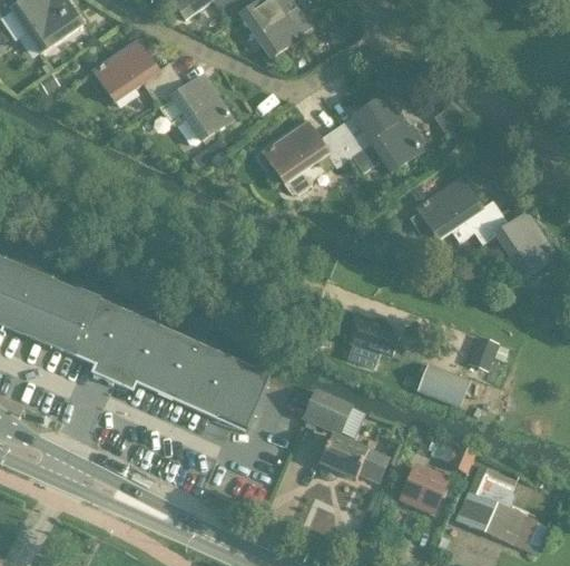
[(0,0),(0,16),(10,9),(40,52),(82,23),(66,0),(59,0),(53,5),(50,0),(0,0)]
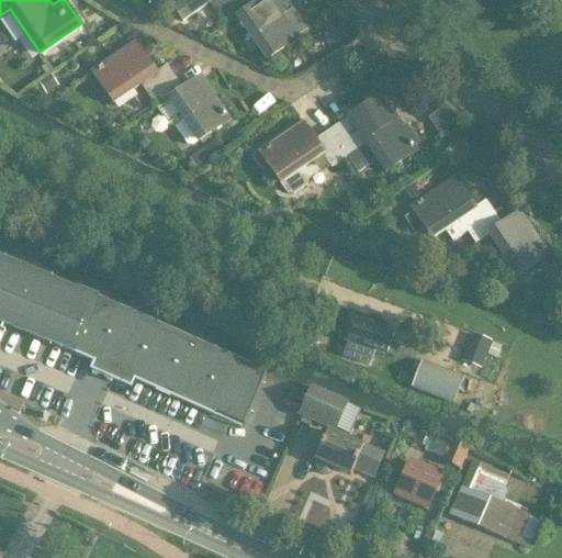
[(217,11),(233,0),(168,0),(181,19),(208,0),(210,0),(217,11)]
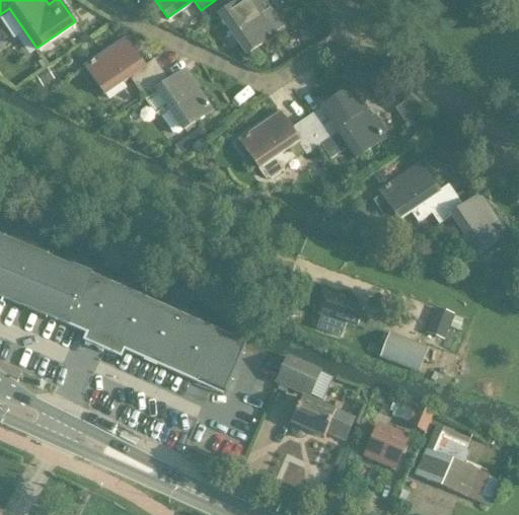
[(235,0),(232,2),(230,0),(215,0),(201,10),(208,20),(220,12),(247,51),(284,25),(266,0),(235,0)]
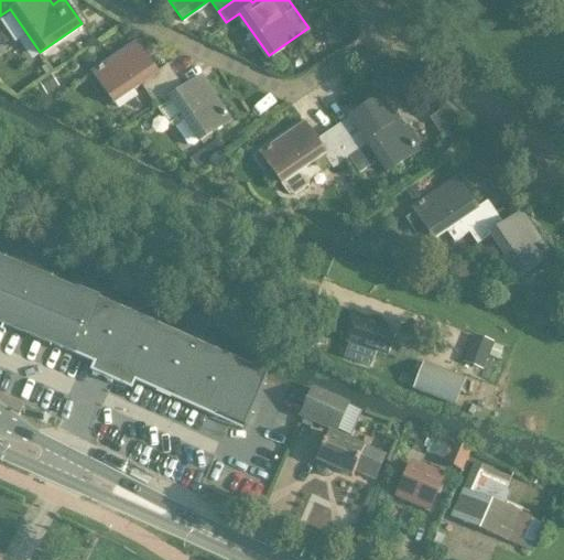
[(340,23),(326,23),(327,40),(342,40),(340,23)]
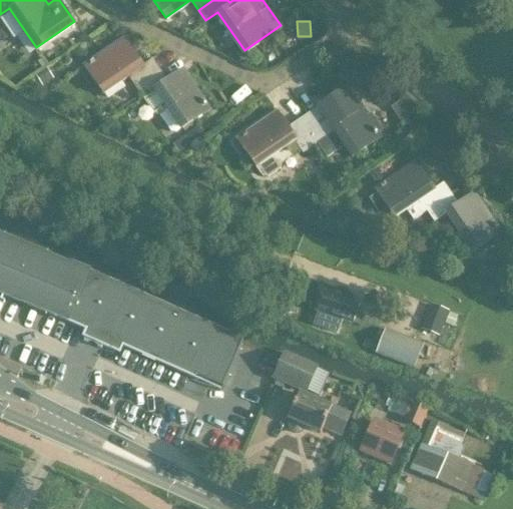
[(123,36),(84,63),(103,91),(128,74),(135,84),(159,67),(152,56),(142,63),(123,36)]
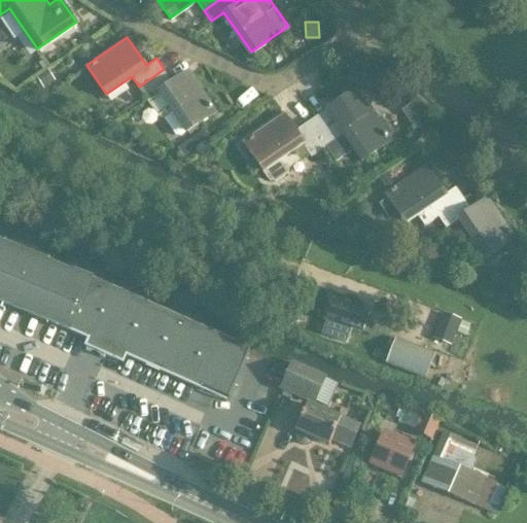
[(164,69),(139,86),(147,98),(159,90),(170,106),(164,110),(164,115),(175,133),(179,134),(186,130),(215,109),(187,69),(172,80),(164,69)]
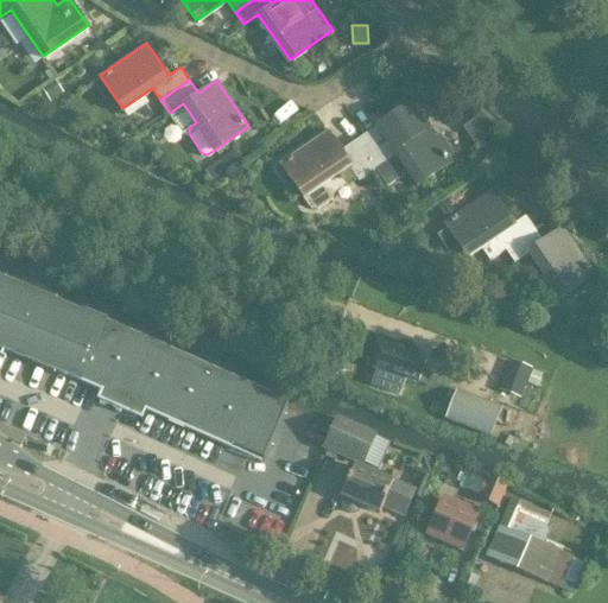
[(55,81),(43,88),(51,101),(63,93),(55,81)]
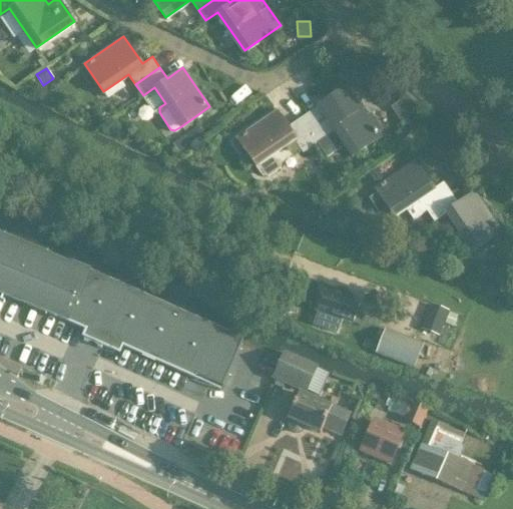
[(319,104),(309,111),(324,134),(316,139),(327,155),(335,150),(345,143),(352,153),(380,135),(377,131),(383,127),(370,110),(365,113),(353,95),(346,86),(319,104)]
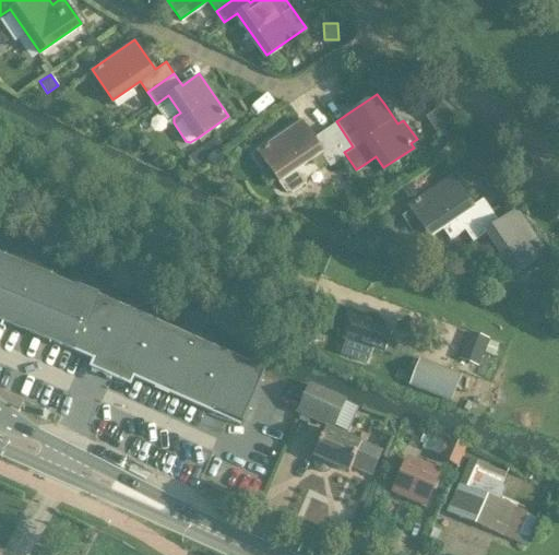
[(440,102),(426,111),(437,126),(450,116),(440,102)]
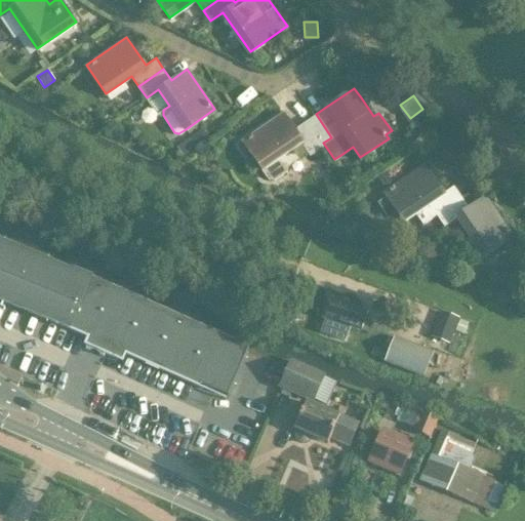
[(283,112),(242,139),(268,176),(275,177),(286,169),(288,163),(297,157),(309,150),(310,152),(323,143),(331,137),(316,114),(294,128),(283,112)]
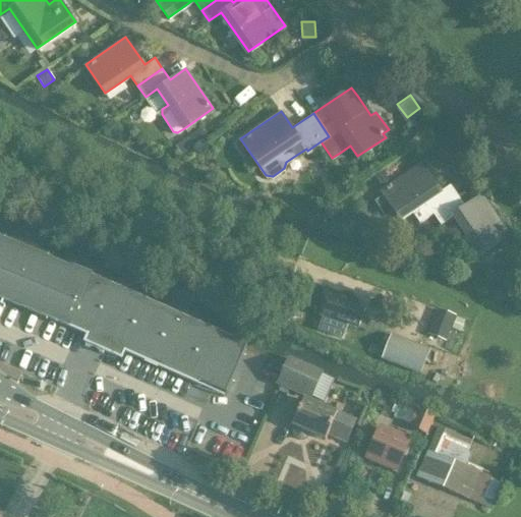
[(198,128),(187,135),(194,145),(205,137),(198,128)]
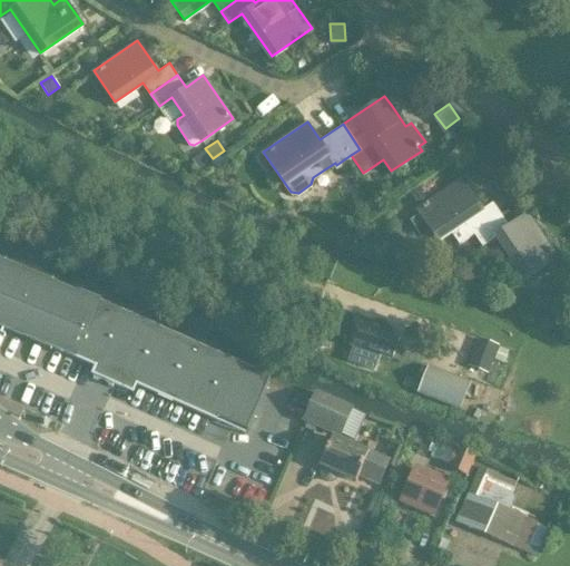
[(474,232),(503,212),(494,199),(482,207),(462,177),(418,207),(421,212),(411,218),(421,234),(432,227),(439,237),(451,230),(459,242),(474,232)]
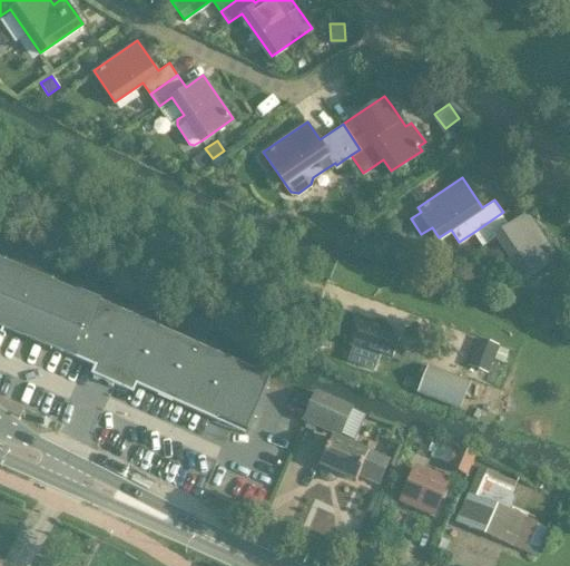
[(373,194),(359,204),(366,216),(381,206),(373,194)]
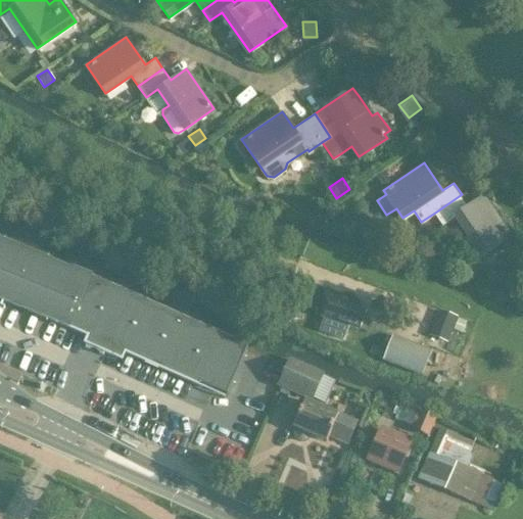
[(468,204),(462,194),(435,213),(442,223),(456,214),(482,253),(511,235),(483,194),(468,204)]
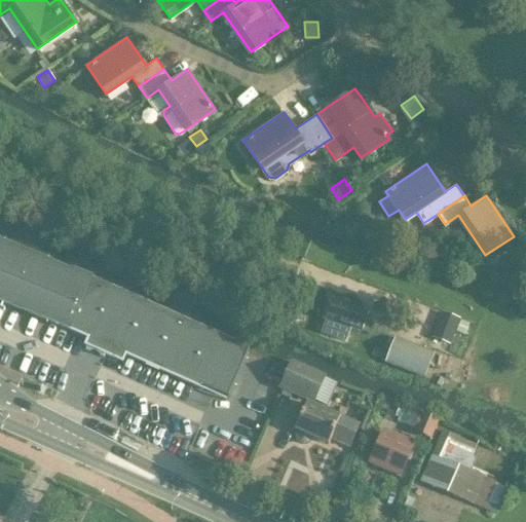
[(0,298),(87,337),(84,343),(122,360),(125,353),(199,385),(200,382),(227,395),(249,345),(222,333),(72,267),(70,270),(0,239),(0,298)]
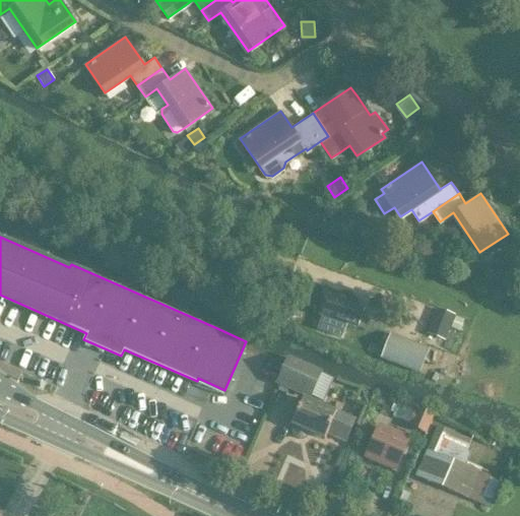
[(323,311),(318,326),(341,334),(343,329),(347,330),(350,323),(358,326),(359,324),(364,326),(367,317),(362,315),(365,306),(325,292),(318,310),(323,311)]
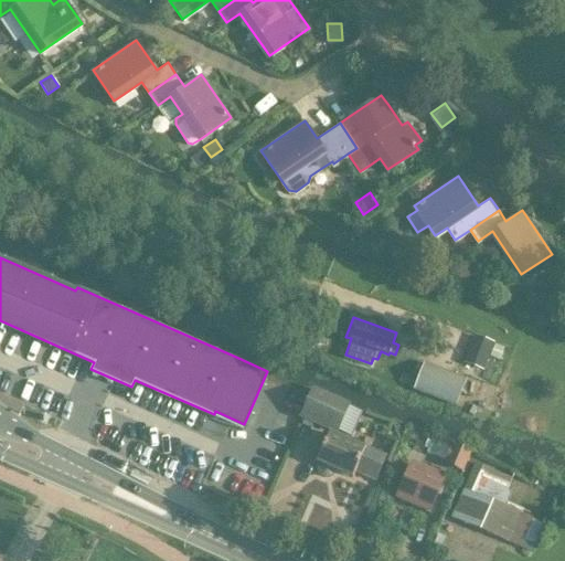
[(473,332),(464,359),(484,367),(496,340),(473,332)]
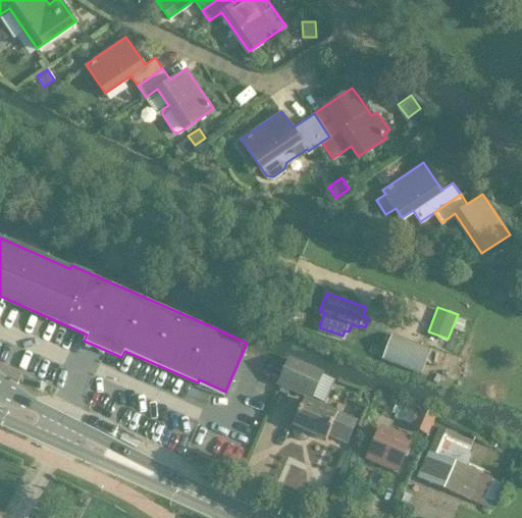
[(392,333),(382,356),(413,368),(422,346),(418,344),(392,333)]
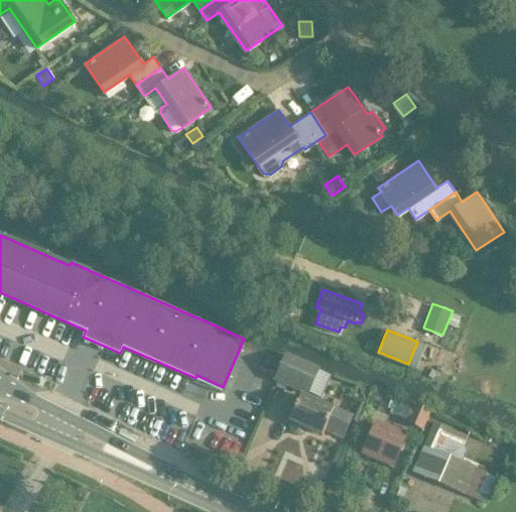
[(286,353),(275,378),(307,392),(309,389),(323,395),(332,373),(319,367),(286,353)]
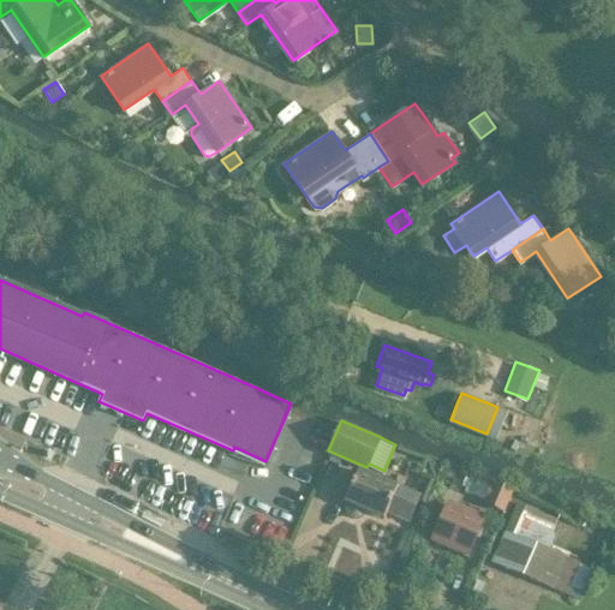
[(358,467),(345,497),(348,500),(346,504),(347,509),(350,513),(354,515),(358,515),(363,513),(365,507),(383,514),(386,509),(408,519),(419,494),(402,486),(405,479),(390,473),(388,480),(358,467)]
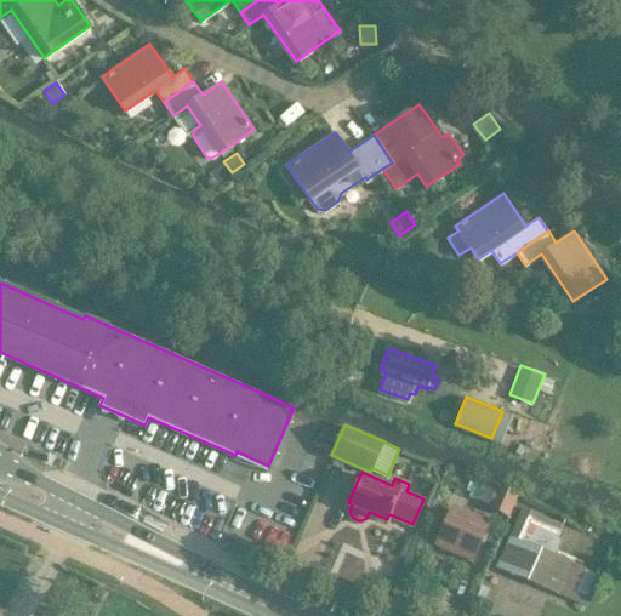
[(499,482),(490,505),(511,512),(518,489),(499,482)]
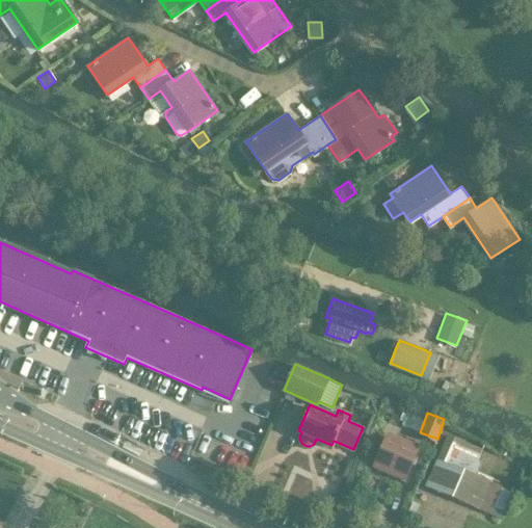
[(376,419),(371,433),(378,437),(384,422),(376,419)]
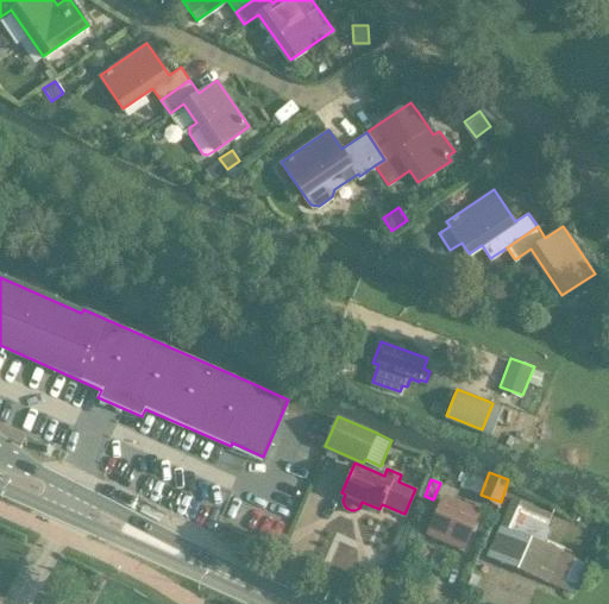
[(443,495),(427,532),(463,546),(478,510),(443,495)]
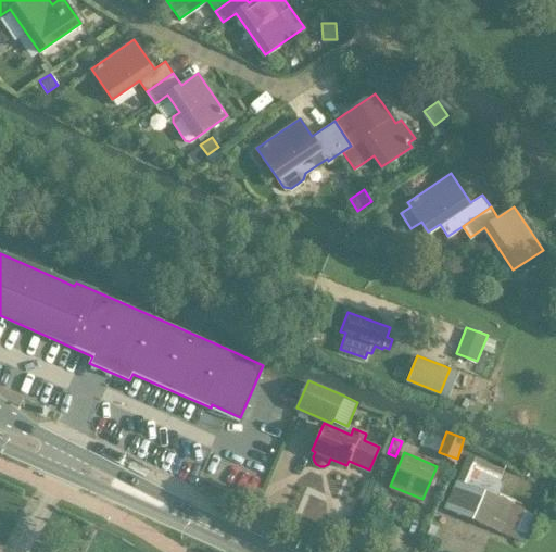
[(514,527),(523,507),(523,506),(497,496),(503,480),(500,479),(504,469),(468,453),(444,507),(510,536),(514,527)]
